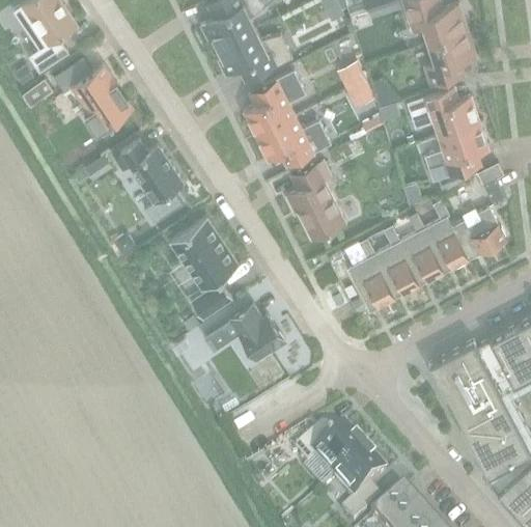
[(58,36),(77,24),(60,0),(27,0),(12,9),(39,49),(29,56),(39,73),(70,53),(58,36)]
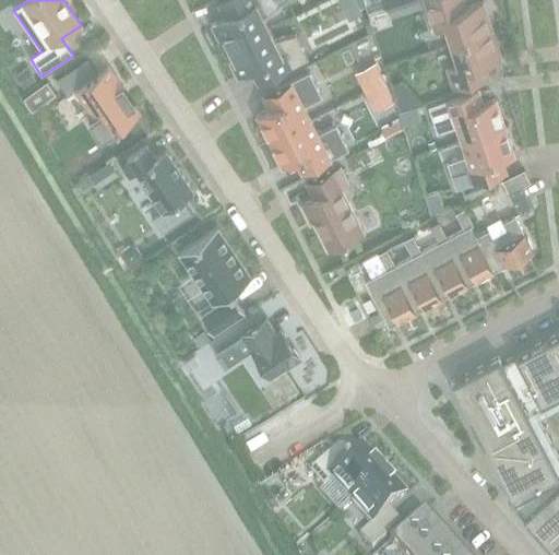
[(215,25),(210,27),(211,28),(217,42),(218,43),(223,40),(228,51),(257,37),(251,25),(278,7),(275,0),(238,0),(244,10),(215,25)]
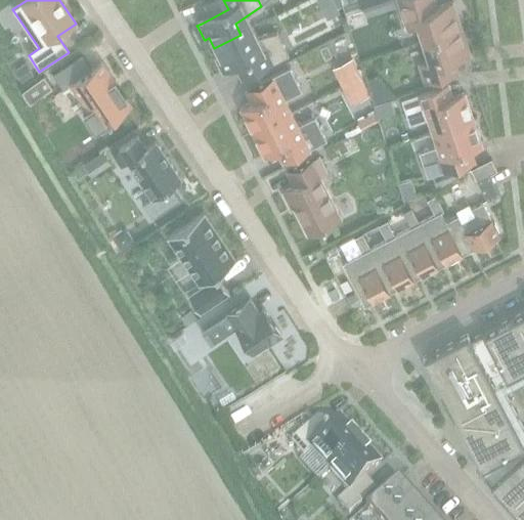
[(392,2),(390,0),(357,0),(362,12),(392,2)]
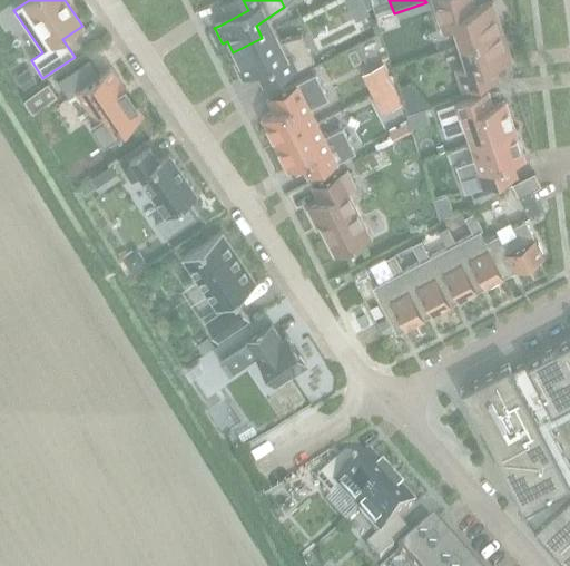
[(459,47),(501,33),(491,5),(474,10),(470,0),(430,0),(442,35),(453,30),(459,47)]
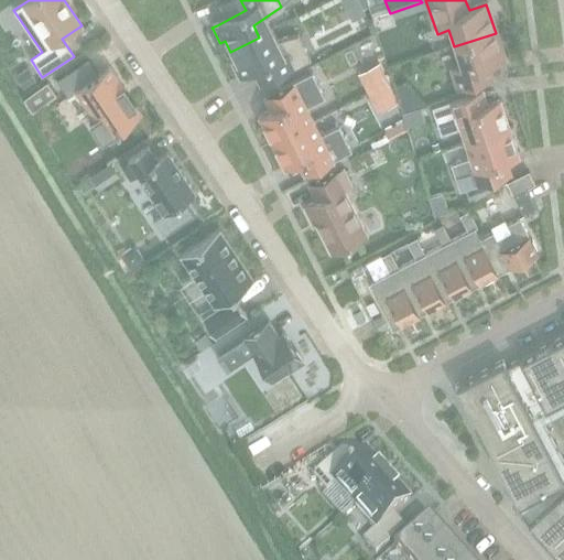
[(496,33),(454,46),(461,67),(449,71),(457,93),(492,81),(488,66),(506,61),(496,33)]
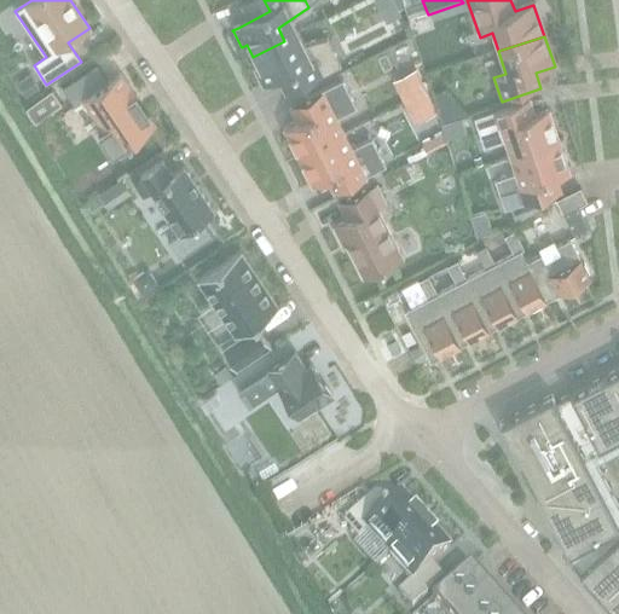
[(253,57),(259,69),(253,71),(254,73),(261,87),(262,88),(267,86),(299,70),(307,85),(340,69),(325,41),(290,53),(284,41),(253,57)]
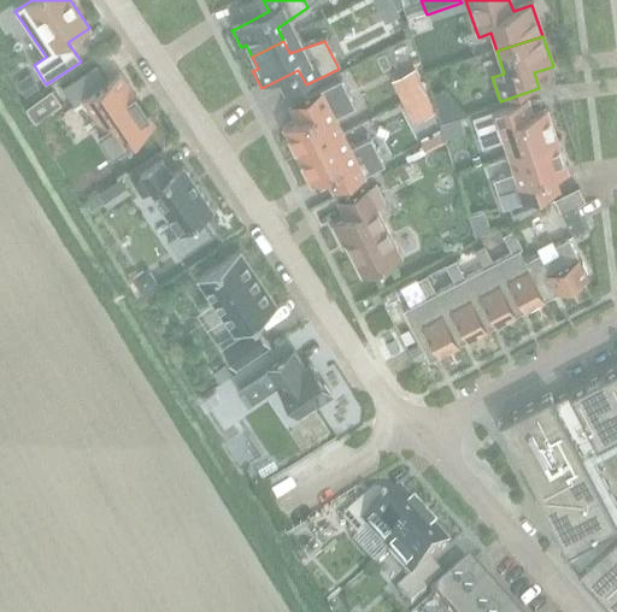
[(107,84),(95,66),(62,89),(74,109),(83,101),(104,131),(98,135),(111,156),(153,128),(146,118),(148,117),(134,96),(133,98),(118,76),(107,84)]
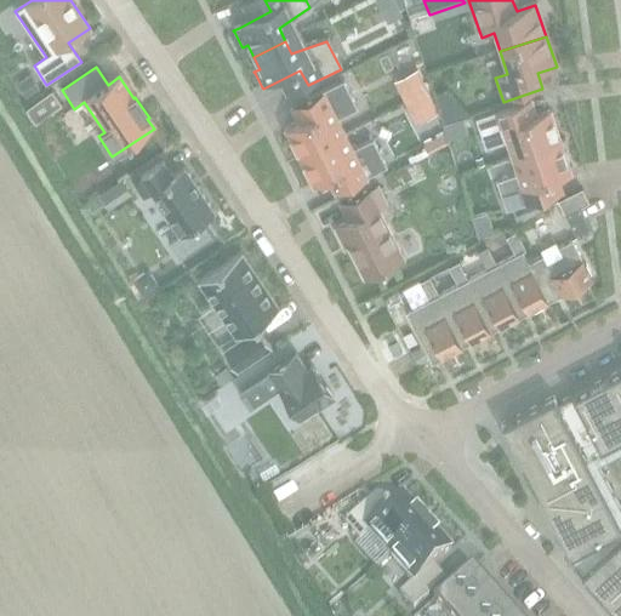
[(30,79),(16,89),(26,103),(40,93),(30,79)]
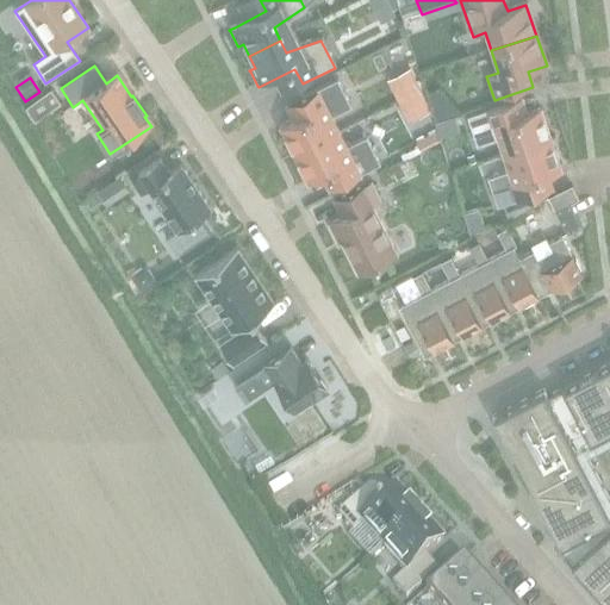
[(293,156),(338,135),(330,119),(350,110),(336,81),(300,100),(307,114),(279,129),(293,156)]
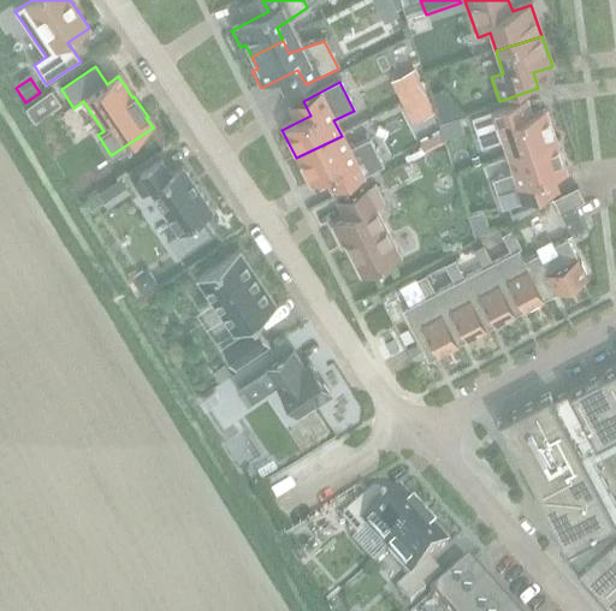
[(51,95),(23,113),(33,128),(60,110),(51,95)]
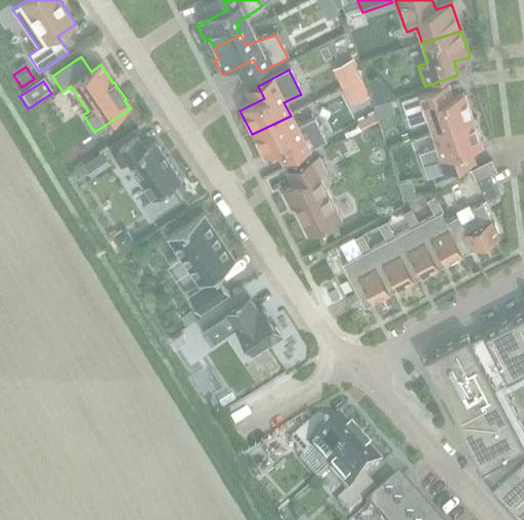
[(431,135),(472,121),(464,96),(438,104),(434,91),(400,102),(408,127),(427,121),(431,135)]
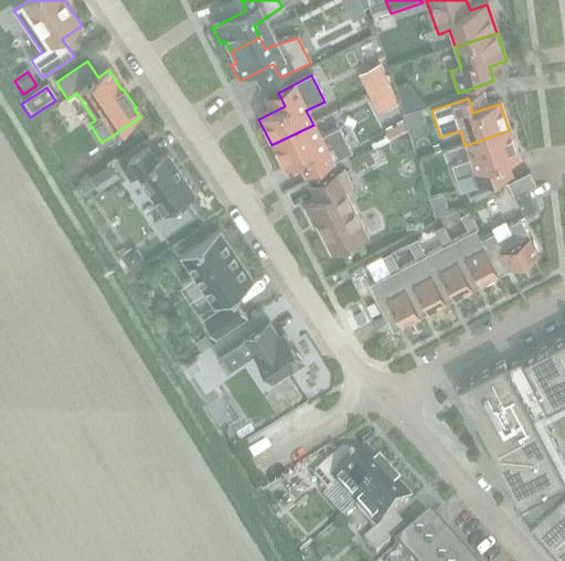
[(313,125),(272,145),(285,171),(310,158),(317,171),(351,155),(338,129),(320,138),(313,125)]
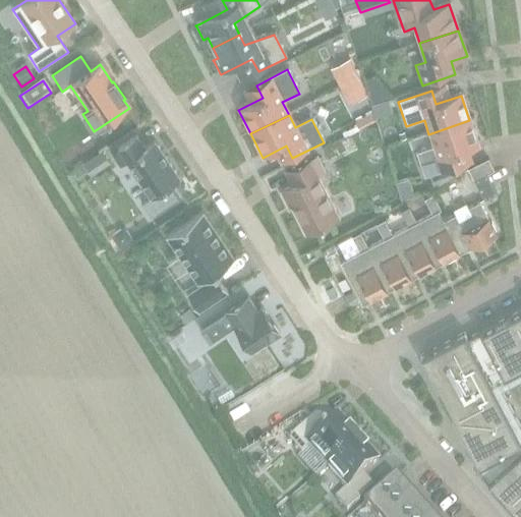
[(469,120),(428,134),(433,148),(415,154),(423,179),(457,168),(453,155),(478,147),(469,120)]
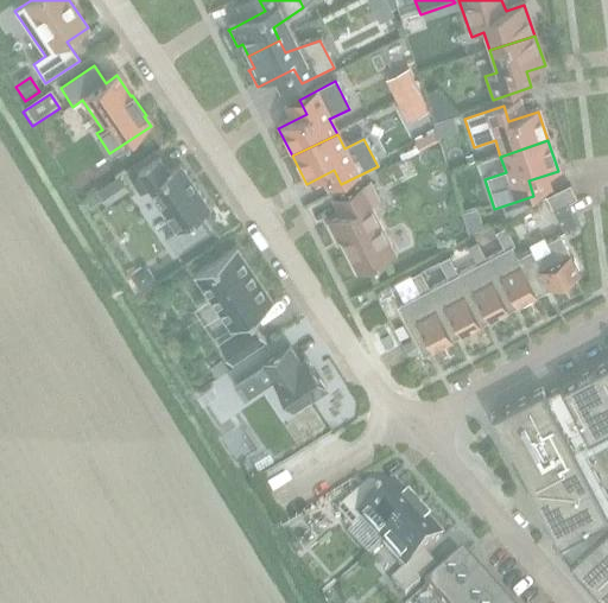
[(198,217),(209,210),(181,166),(169,175),(159,162),(130,181),(140,196),(147,191),(176,232),(170,235),(182,252),(209,234),(198,217)]
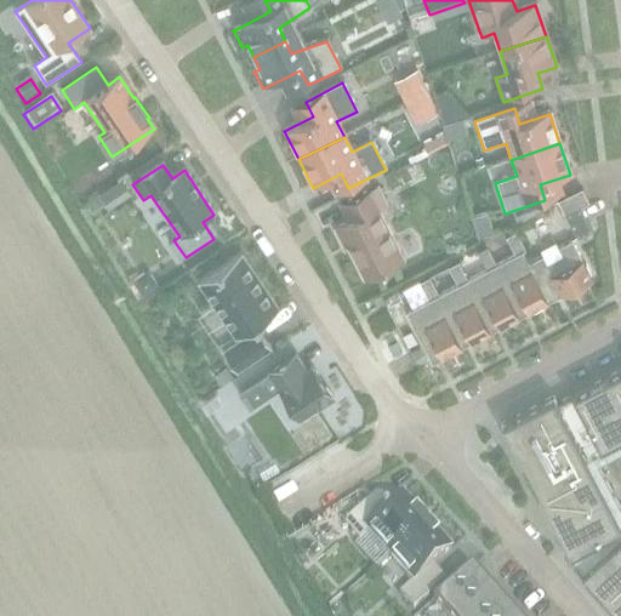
[(347,246),(364,280),(403,261),(377,211),(386,206),(377,188),(340,207),(348,223),(334,231),(343,249),(347,246)]
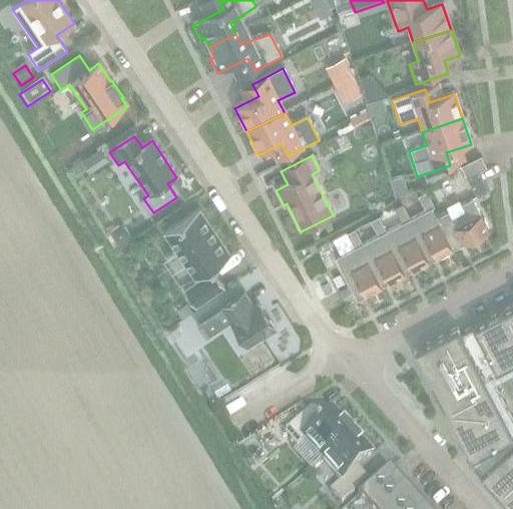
[(488,193),(478,173),(486,169),(480,158),(460,168),(476,199),(488,193)]
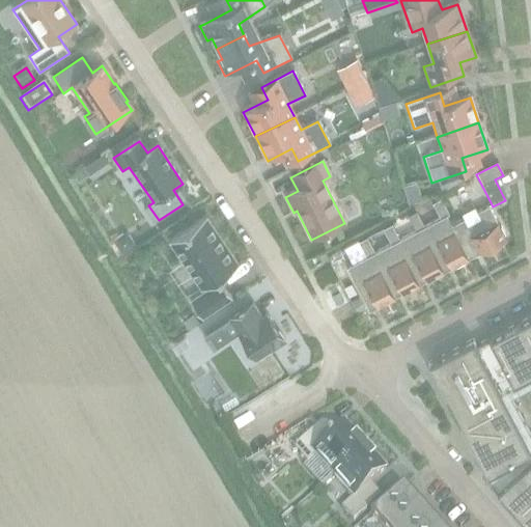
[(432,192),(435,196),(451,188),(449,183),(432,192)]
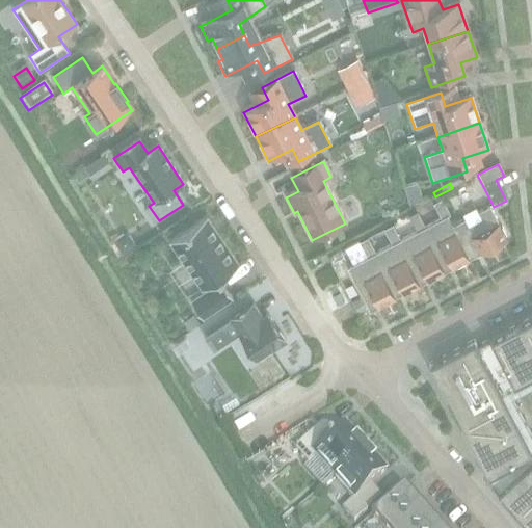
[(444,274),(469,262),(447,218),(450,217),(442,201),(433,206),(441,220),(425,229),(417,214),(414,216),(444,274)]
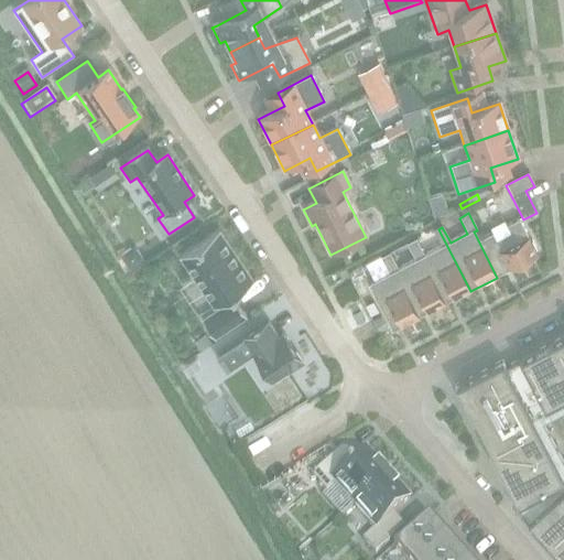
[(474,232),(497,278),(538,256),(519,221),(507,227),(510,235),(496,241),(492,235),(479,241),(474,232)]
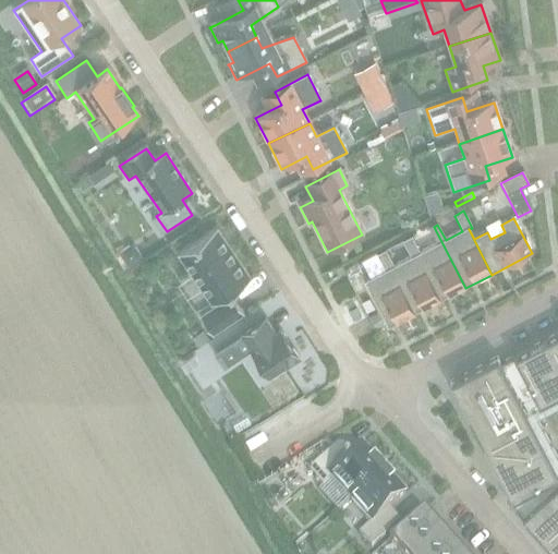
[(440,301),(465,288),(434,227),(428,229),(436,245),(420,254),(411,239),(409,240),(440,301)]
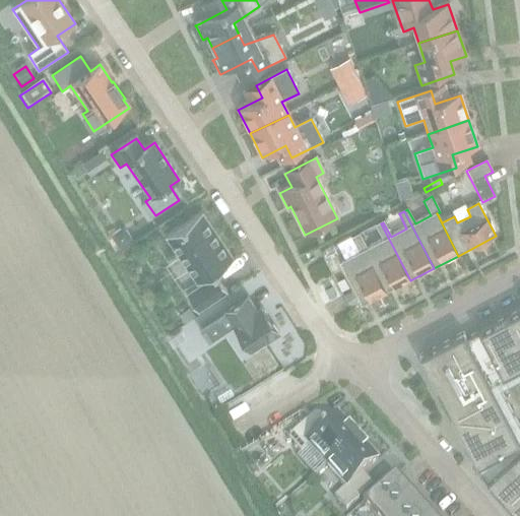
[(201,213),(166,238),(197,284),(200,282),(202,285),(186,297),(197,313),(226,294),(215,276),(212,278),(210,275),(233,260),(201,213)]
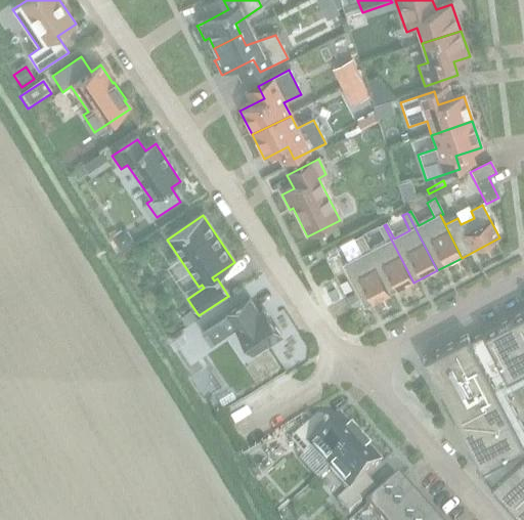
[(386,243),(369,251),(366,253),(389,296),(413,283),(384,225),(378,228),(386,243)]
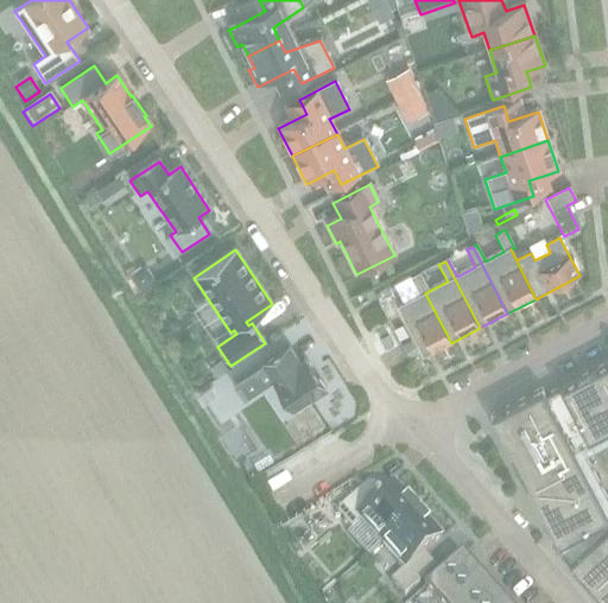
[(429,291),(420,274),(410,279),(419,297),(397,309),(423,359),(451,343),(425,293),(429,291)]
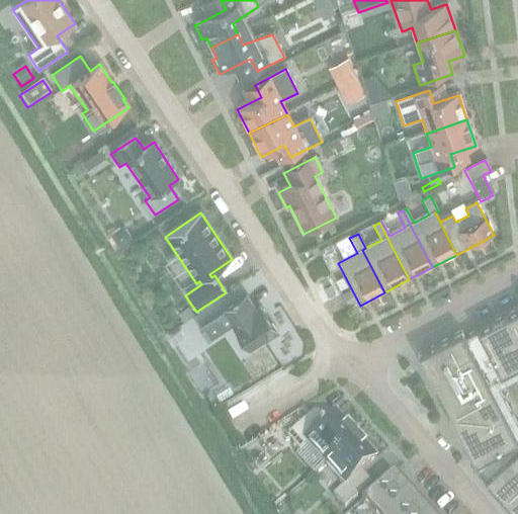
[(224,314),(198,331),(207,344),(233,327),(249,351),(263,342),(264,344),(278,335),(259,308),(255,311),(246,297),(223,313),(224,314)]
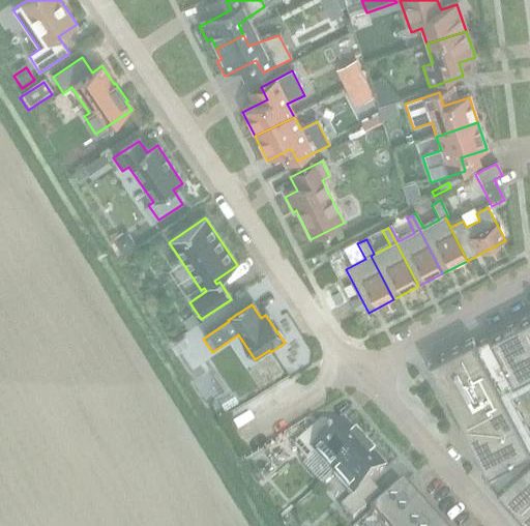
[(472,341),(427,364),(433,375),(437,383),(479,465),(483,474),(480,476),(519,518),(525,525),(529,525),(529,450),(499,391),(529,375),(529,317),(475,346),(472,341)]
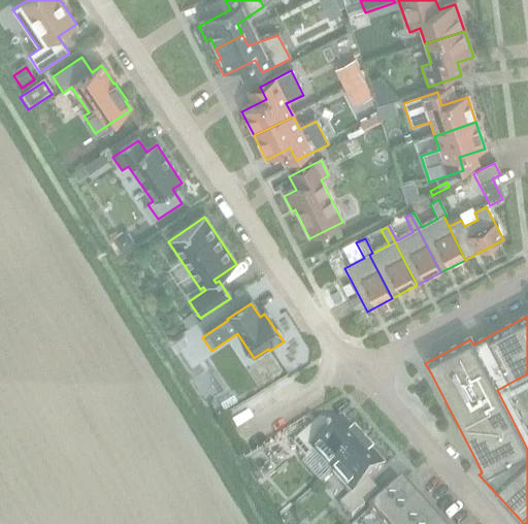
[(331,479),(362,448),(341,425),(332,433),(322,421),(291,449),(305,464),(312,458),(331,479)]
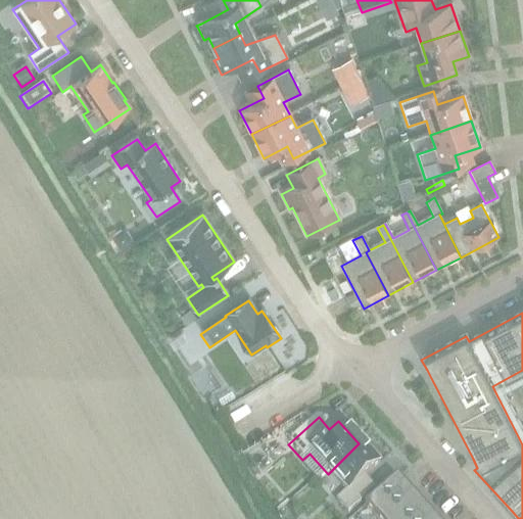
[(336,504),(347,517),(375,492),(364,480),(379,467),(359,443),(328,474),(346,494),(336,504)]
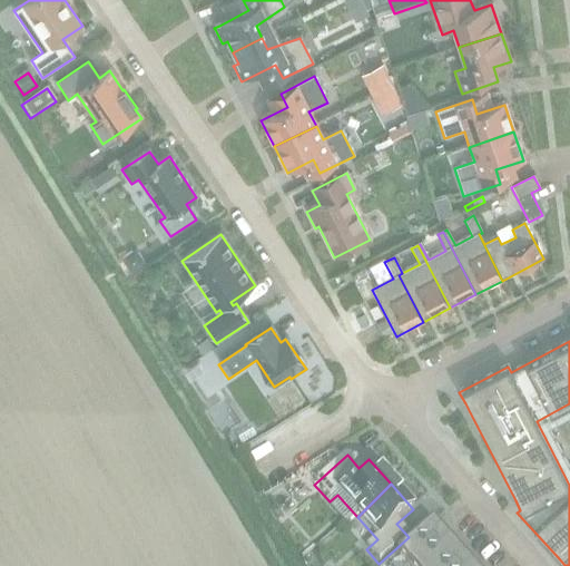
[(415,565),(445,539),(433,526),(397,558),(404,565),(415,565)]
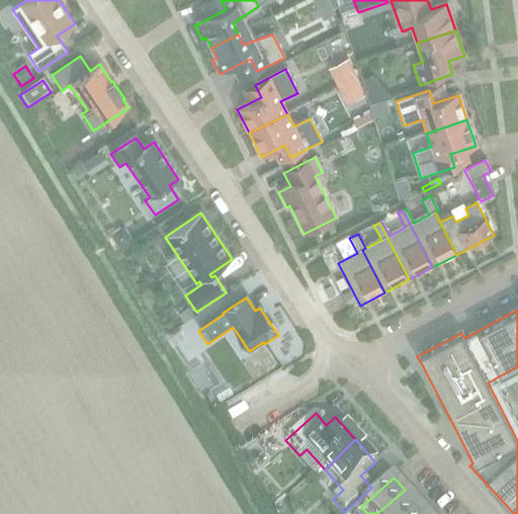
[(401,513),(415,502),(405,490),(377,513),(401,513)]
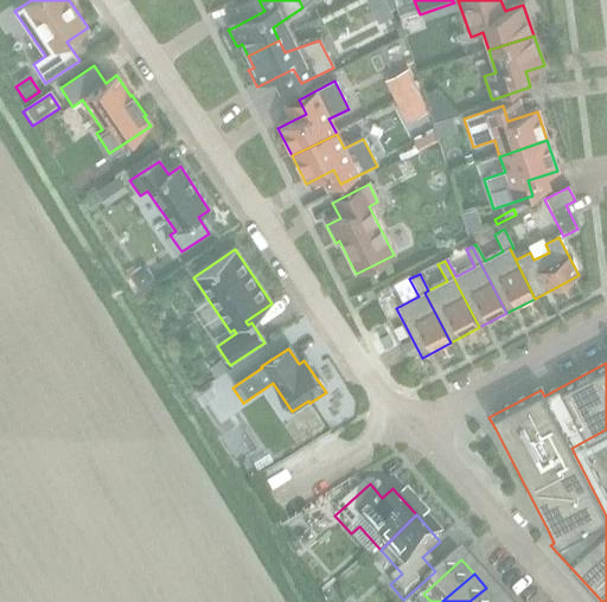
[(498,601),(486,588),(470,601),(498,601)]
